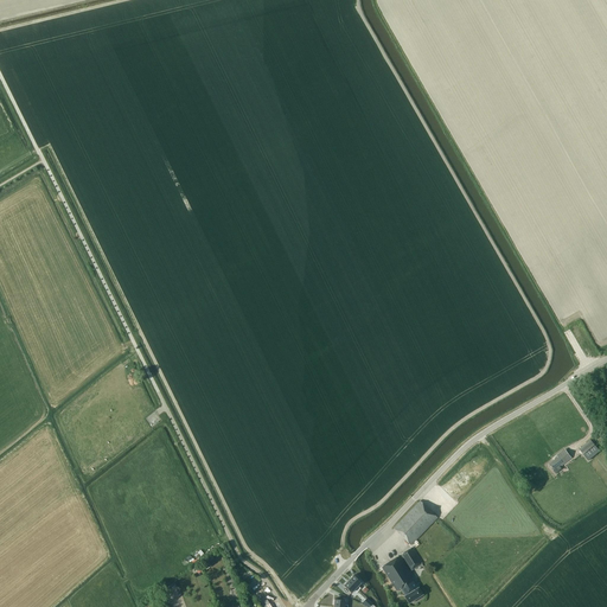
[(583,454),(595,445),(590,440),(579,449),(583,454)]
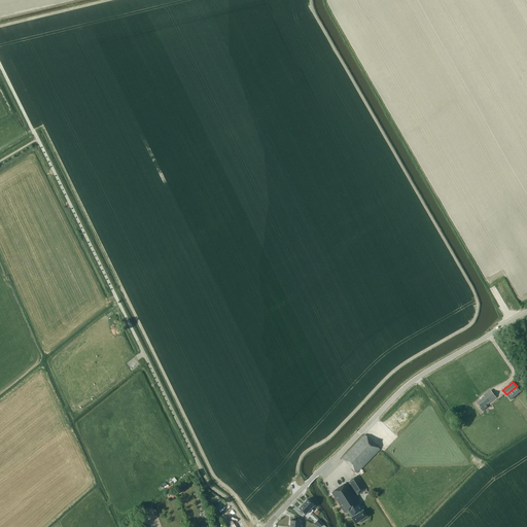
[(496,397),(491,390),(484,396),(485,397),(477,403),(483,411),(488,408),(487,406),(496,397)]
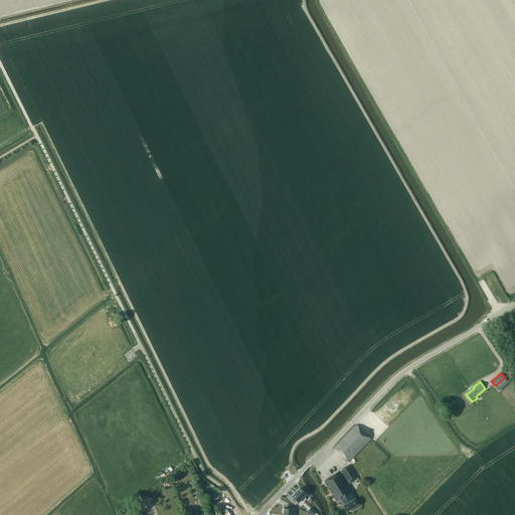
[(371,440),(357,424),(334,449),(349,463),(371,440)]
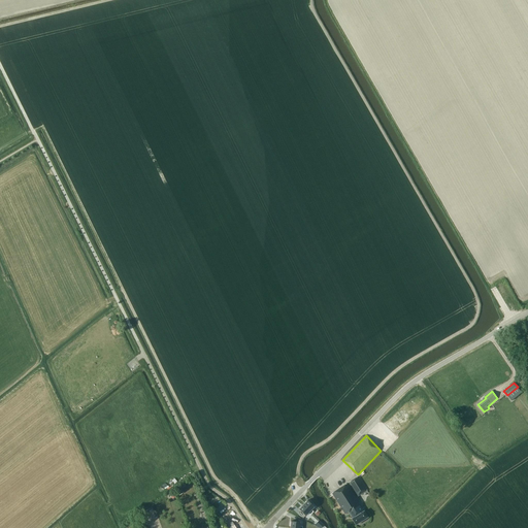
[(367,490),(359,476),(332,493),(345,515),(350,512),(354,518),(353,519),(357,525),(368,518),(365,512),(364,512),(360,505),(362,504),(357,497),(367,490)]
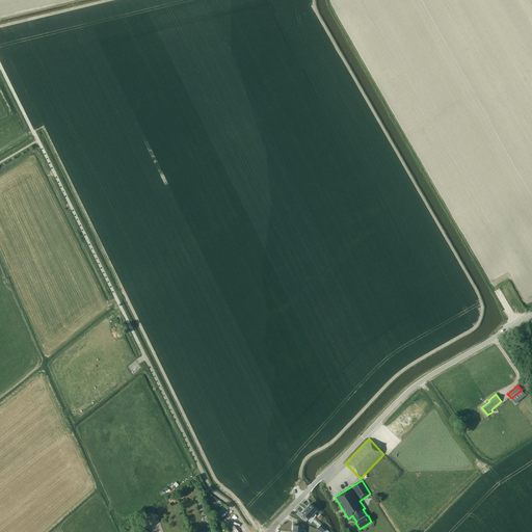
[(181,499),(185,497),(183,493),(187,489),(185,486),(177,493),(181,499)]
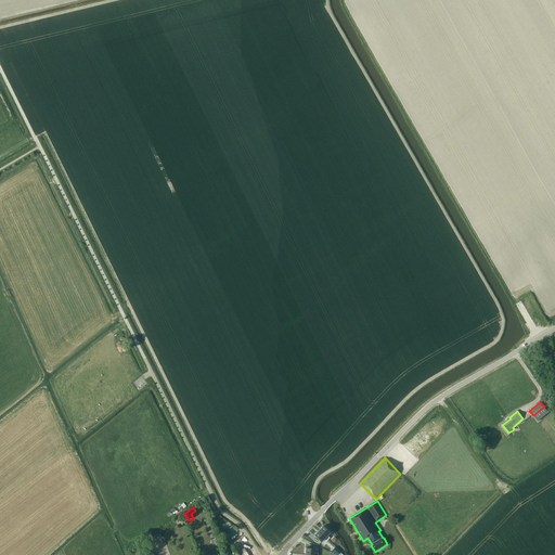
[(323,526),(319,530),(327,540),(330,538),(327,536),(330,534),(331,533),(323,526)]
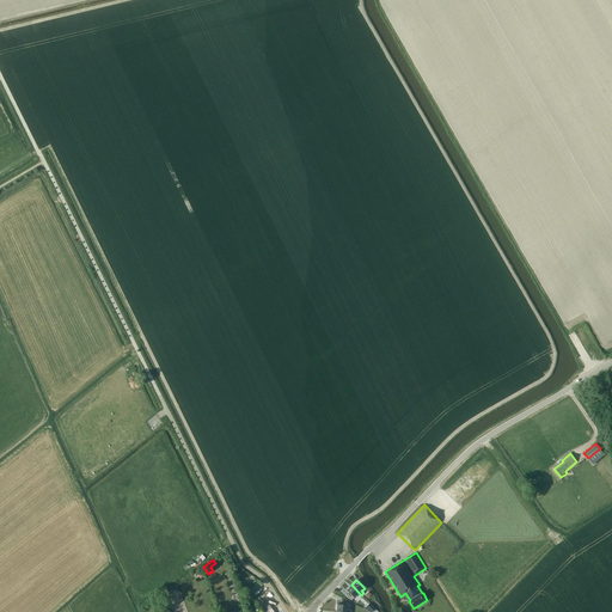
[(251,593),(252,594),(261,588),(258,583),(250,589),(251,593)]
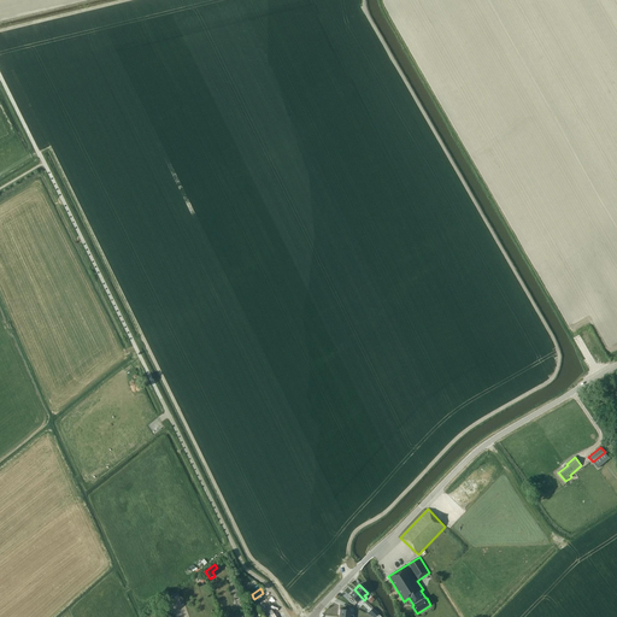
[(354,589),(350,595),(357,603),(358,603),(360,599),(363,601),(364,600),(354,589)]
